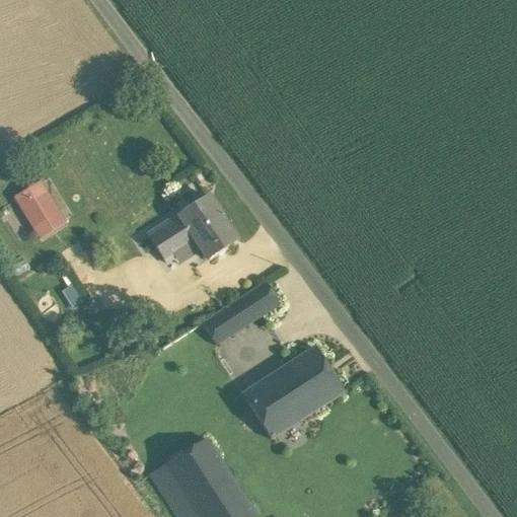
[(39,179),(13,195),(39,233),(64,218),(39,179)]
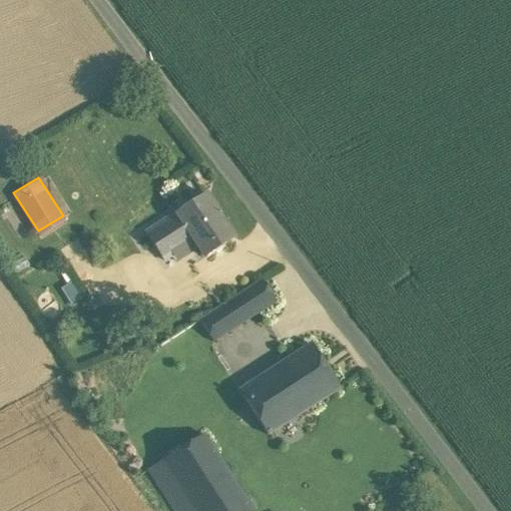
[(232,236),(204,192),(175,211),(192,238),(204,256),(232,236)]
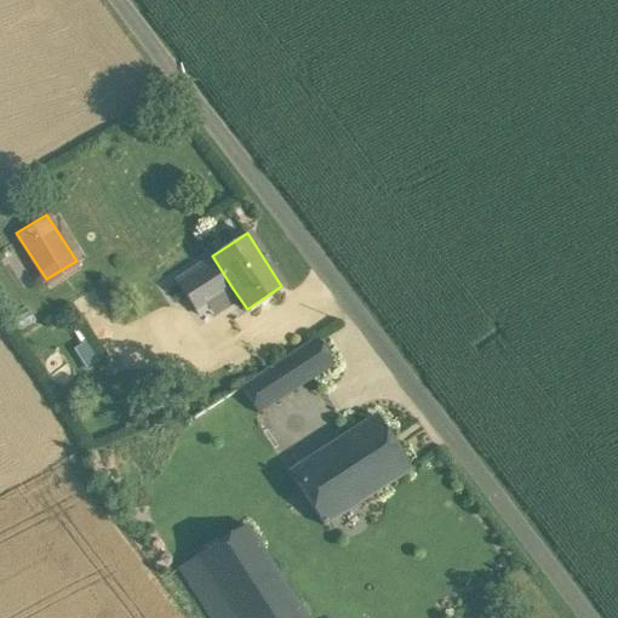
[(212,256),(176,279),(198,312),(233,289),(212,256)]
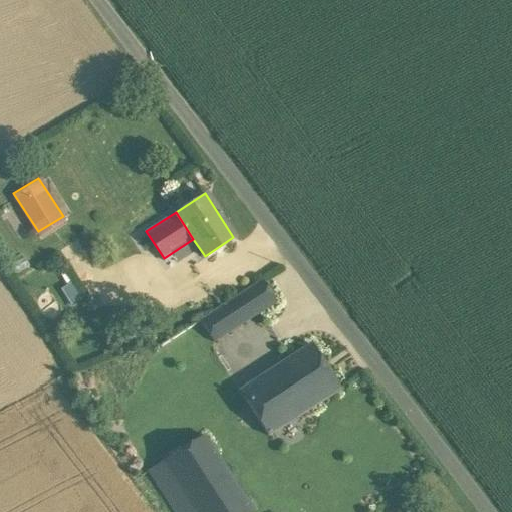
[(261,278),(198,318),(212,341),(276,300),(261,278)]
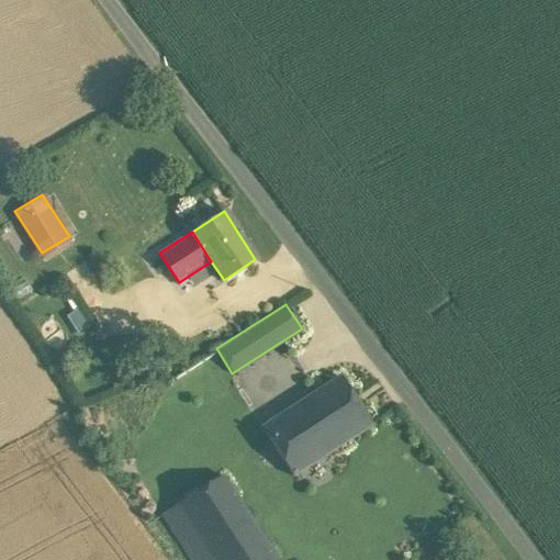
[(339,374),(260,426),(291,474),(371,424),(339,374)]
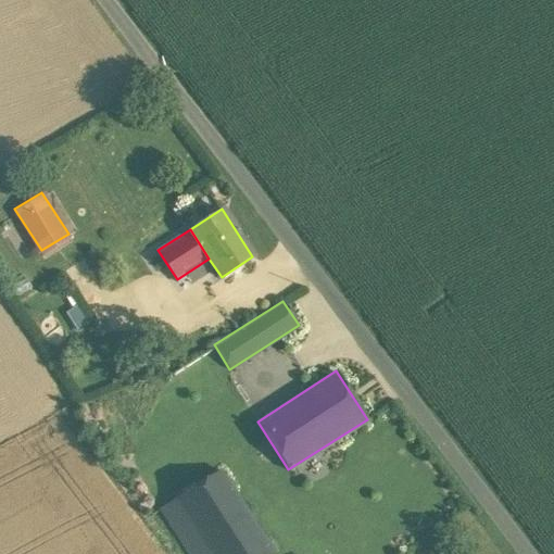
[(273,553),(275,553),(219,469),(159,507),(188,553),(273,553)]
